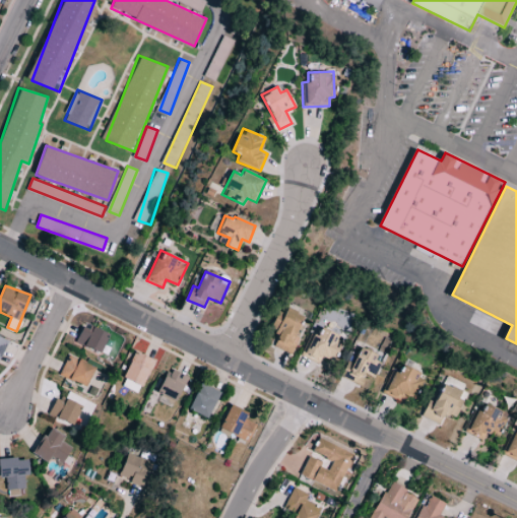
[(294,352),(301,336),(296,335),(305,314),(287,307),(285,312),(279,310),(271,328),(280,333),(275,345),(294,352)]
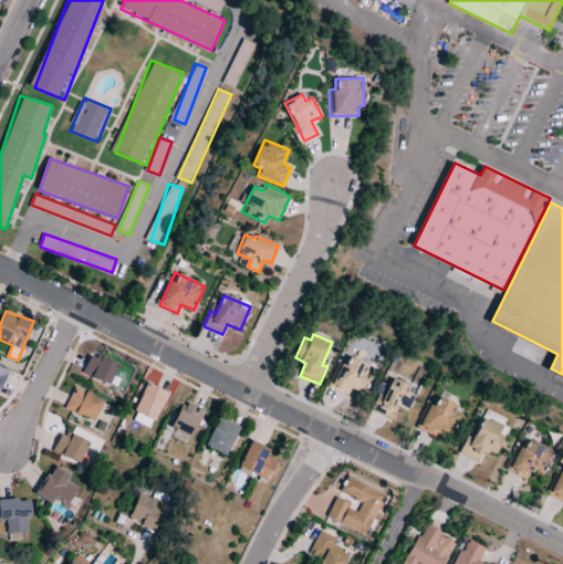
[(84,373),(112,383),(120,362),(92,351),(84,373)]
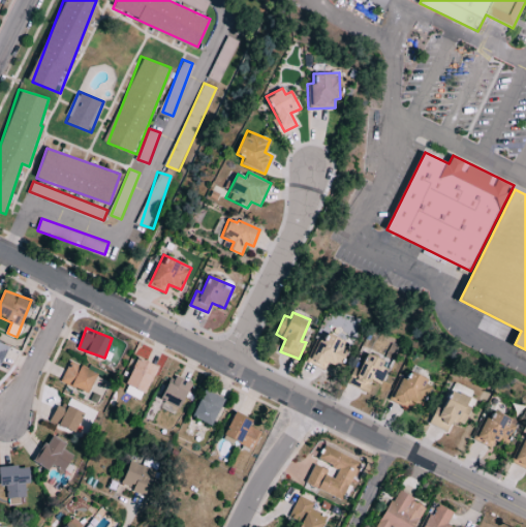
[(325,331),(309,361),(327,369),(330,362),(339,367),(350,344),(325,331)]
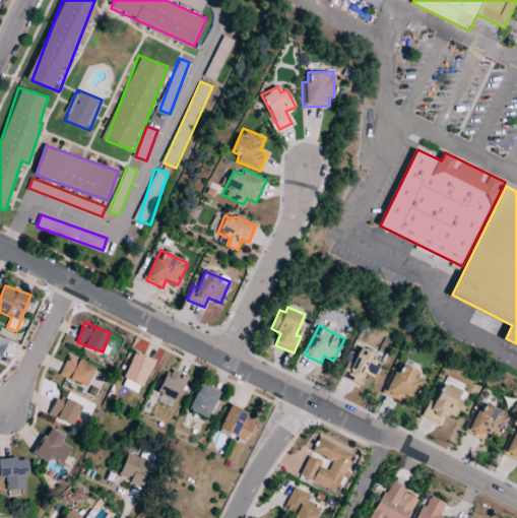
[(0,358),(3,359),(9,338),(0,334),(0,358)]
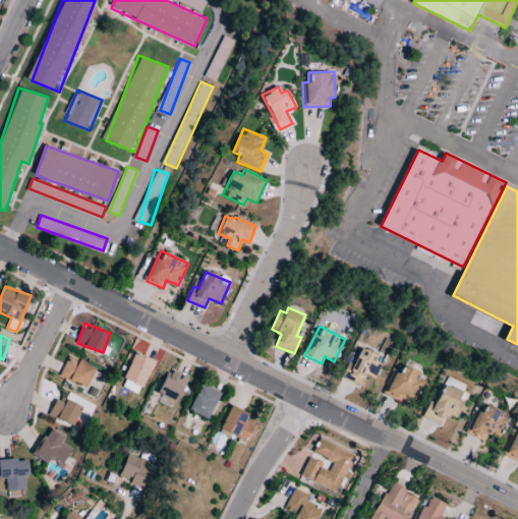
[(375,378),(382,354),(360,347),(355,363),(349,360),(343,378),(365,385),(368,376),(375,378)]
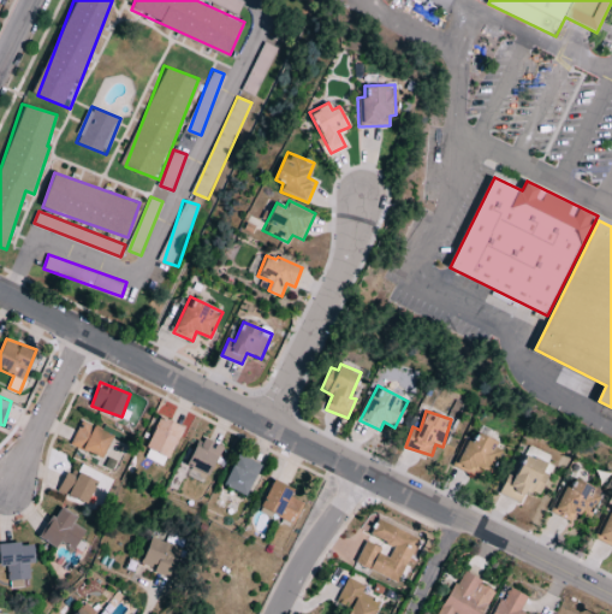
[(183,424),(159,415),(146,456),(168,465),(183,424)]
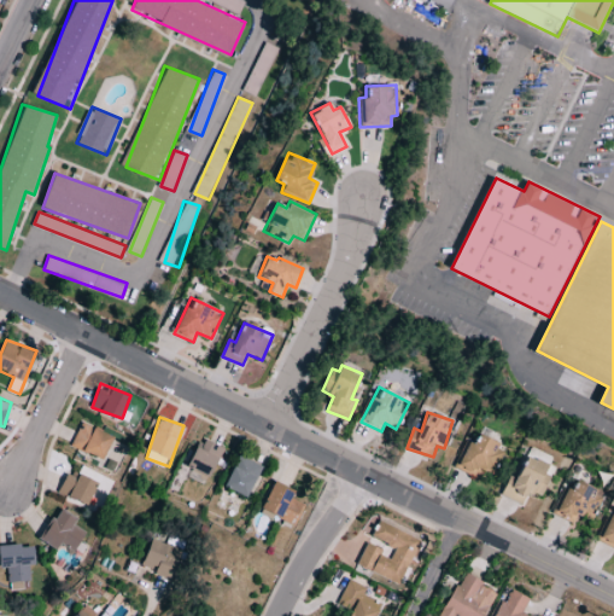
[(72,446),(105,459),(113,434),(81,422),(72,446)]
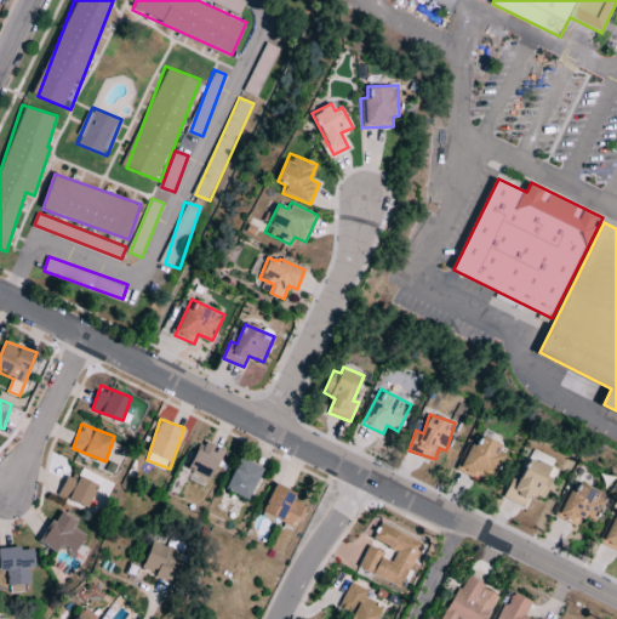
[(462,471),(484,480),(486,473),(493,476),(507,446),(478,433),(462,471)]
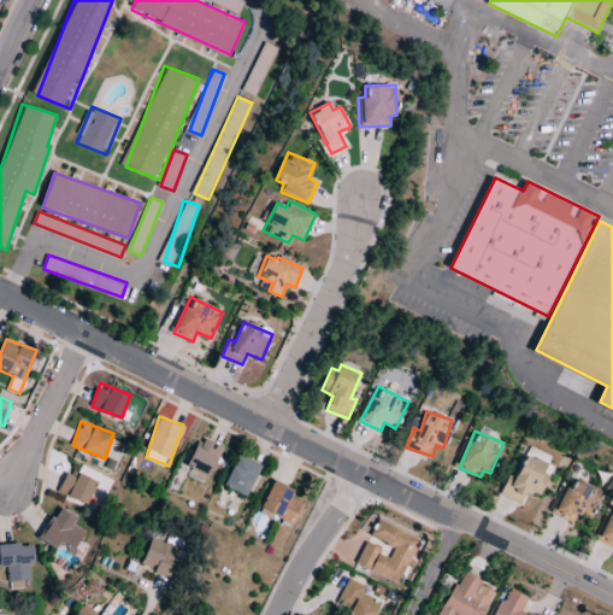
[(224,445),(201,437),(189,467),(212,475),(224,445)]
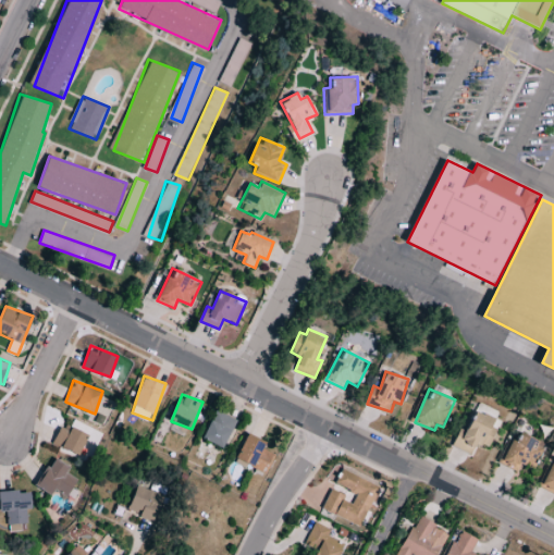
[(477,410),(493,416),(496,408),(479,403),(477,410)]
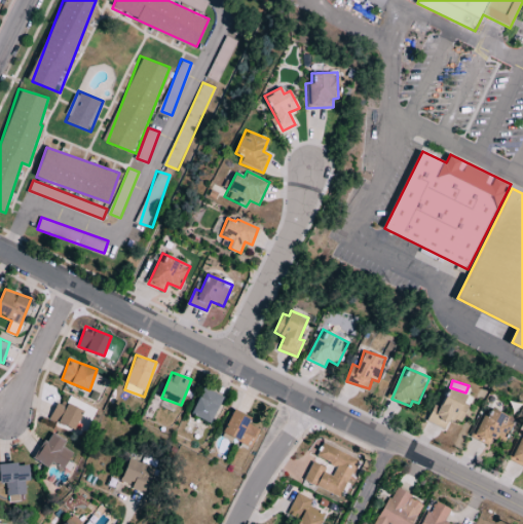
[(212,422),(224,396),(204,386),(192,413),(212,422)]
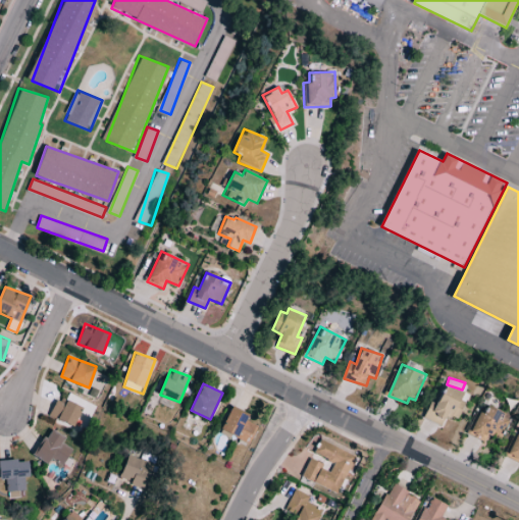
[(424,417),(443,425),(448,413),(457,417),(468,394),(446,384),(438,401),(432,399),(424,417)]
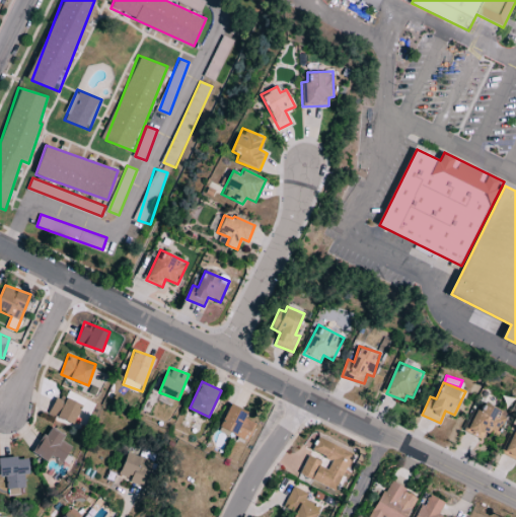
[(50,414),(75,422),(81,402),(57,394),(50,414)]
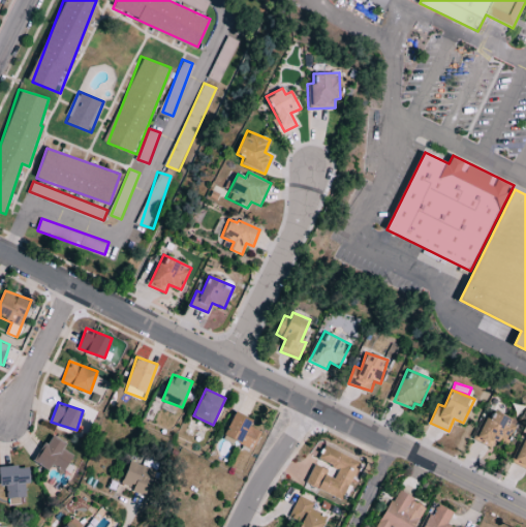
[(515,419),(494,409),(491,419),(486,416),(475,439),(493,446),(497,438),(505,442),(515,419)]
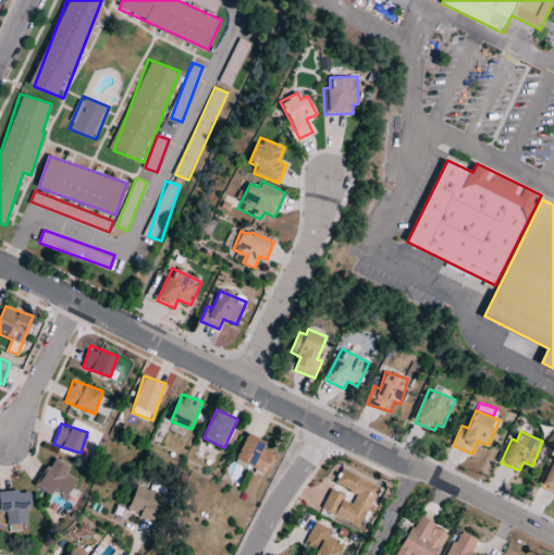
[(277,454),(263,447),(266,443),(248,433),(236,458),(267,473),(277,454)]
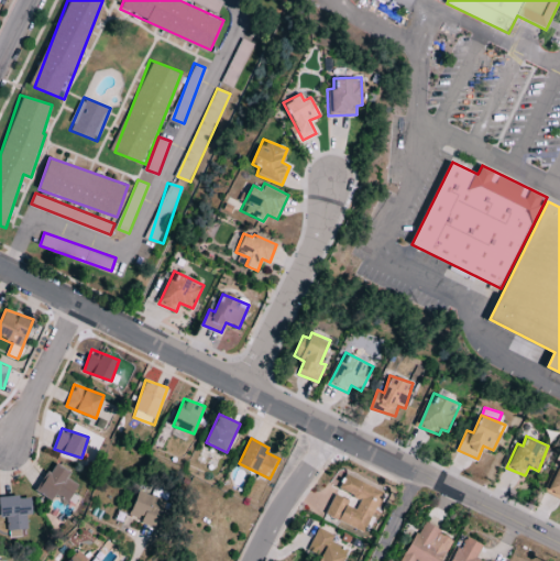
[(69,502),(79,483),(68,476),(72,471),(55,461),(37,492),(53,499),(56,494),(69,502)]
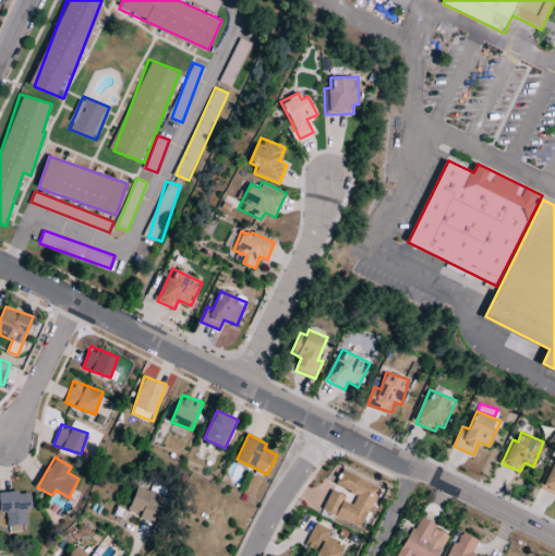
[(554,462),(553,462),(542,487),(554,493),(554,462)]
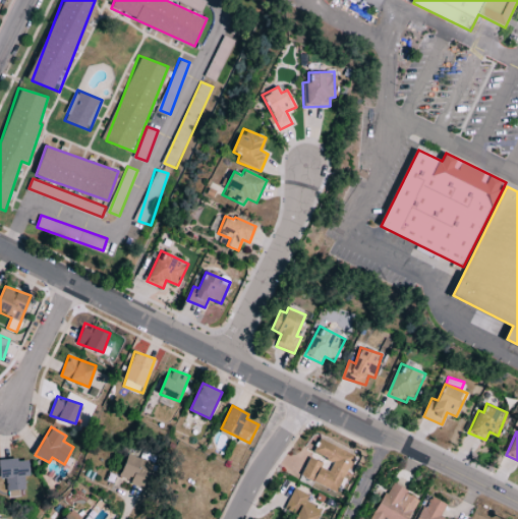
[(302,476),(339,491),(344,476),(348,478),(357,454),(319,438),(313,452),(335,460),(331,470),(323,466),(325,462),(309,457),(302,476)]
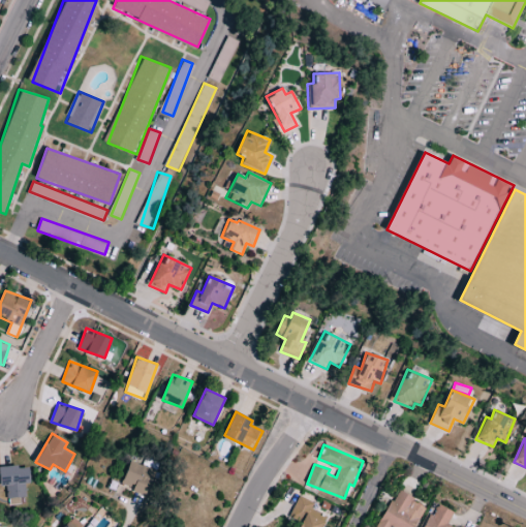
[(131,459),(151,466),(142,492),(122,487),(131,459)]
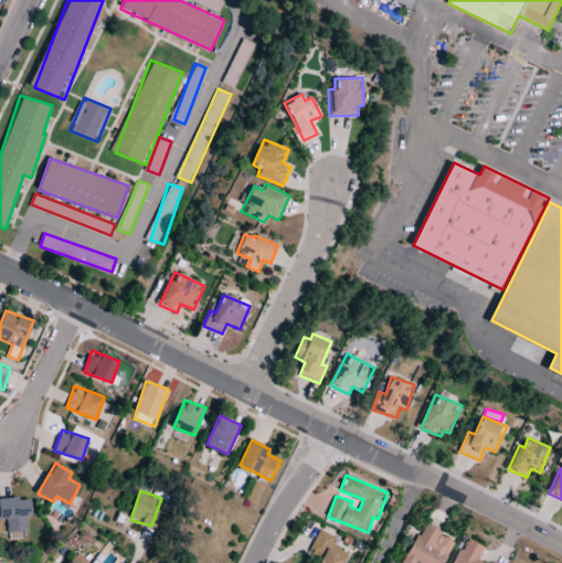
[(10,531),(29,530),(28,516),(33,516),(31,497),(0,498),(0,509),(1,519),(9,518),(10,531)]
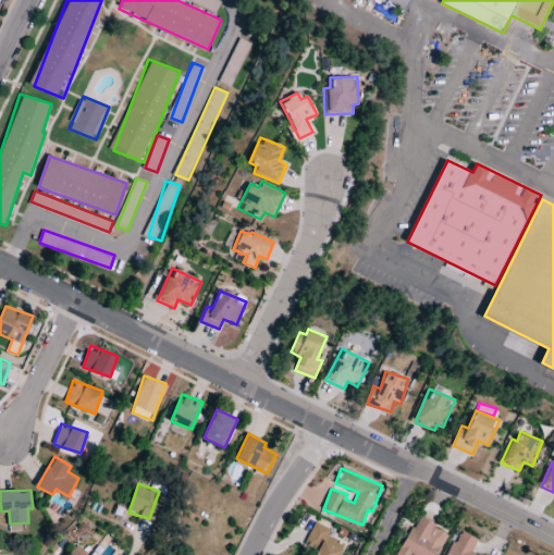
[(436,554),(450,532),(419,516),(397,554),(436,554)]
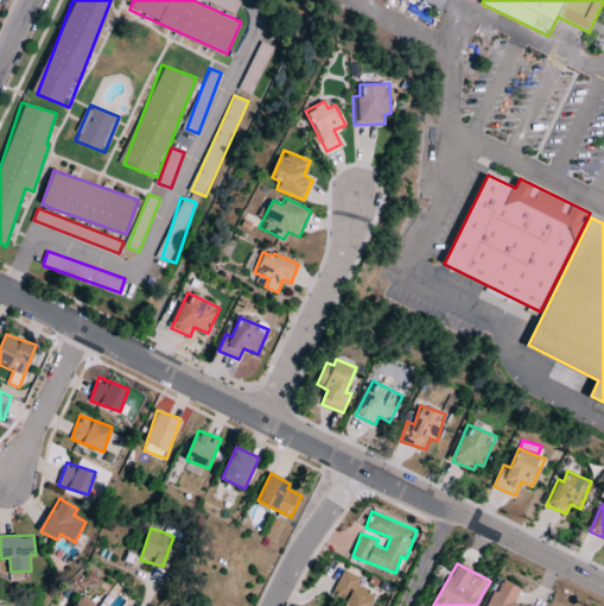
[(369,605),(376,593),(358,585),(362,576),(344,569),(334,593),(348,599),(343,605),(369,605)]
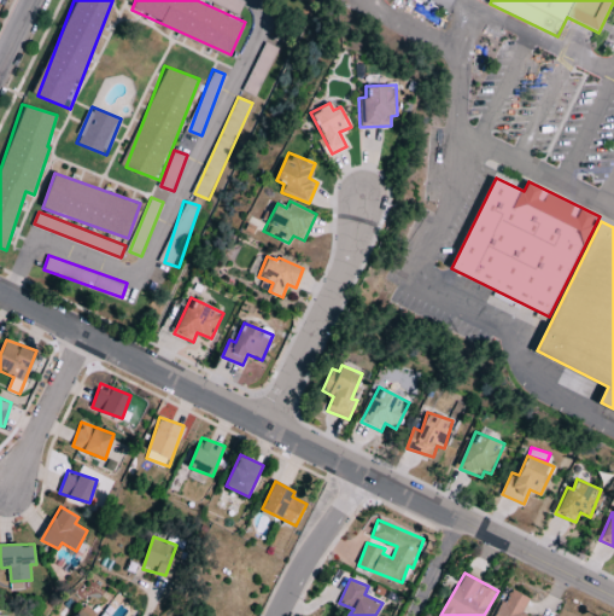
[(531,615),(524,612),(531,598),(510,588),(496,615),(531,615)]
